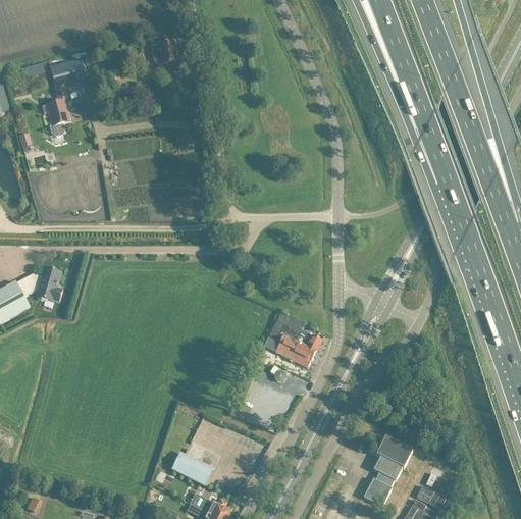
[(158,43),(158,44),(150,45),(153,59),(154,61),(156,63),(160,63),(176,60),(172,41),(158,43)]
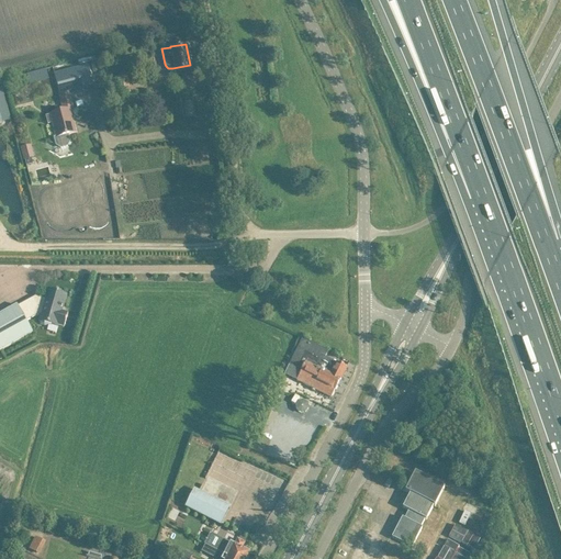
[(86,62),(53,70),(58,91),(91,82),(86,62)]
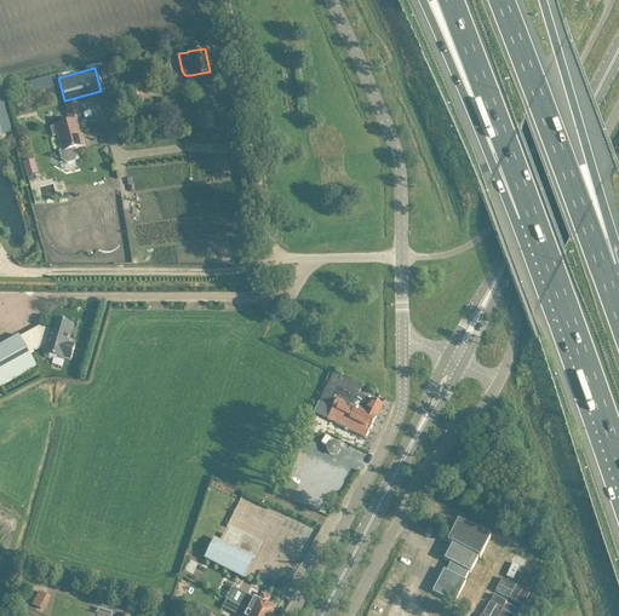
[(141,80),(130,82),(133,101),(144,99),(141,80)]
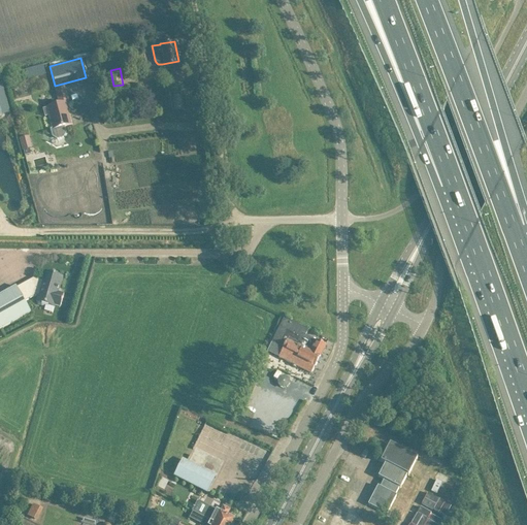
[(46,105),(42,106),(44,113),(48,112),(52,126),(50,127),(52,134),(57,136),(62,135),(65,130),(63,124),(70,122),(64,100),(46,105)]
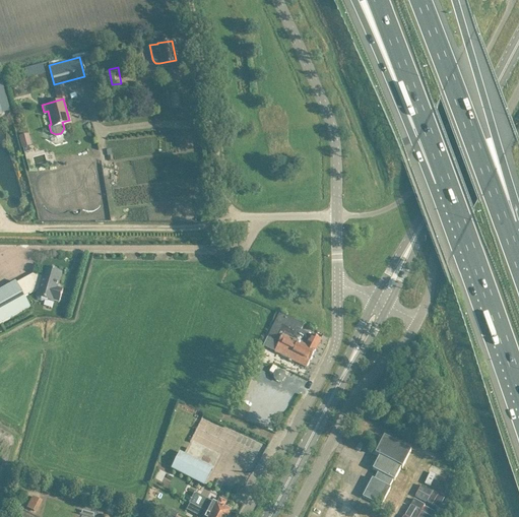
[(195,99),(174,99),(174,107),(195,106),(195,99)]
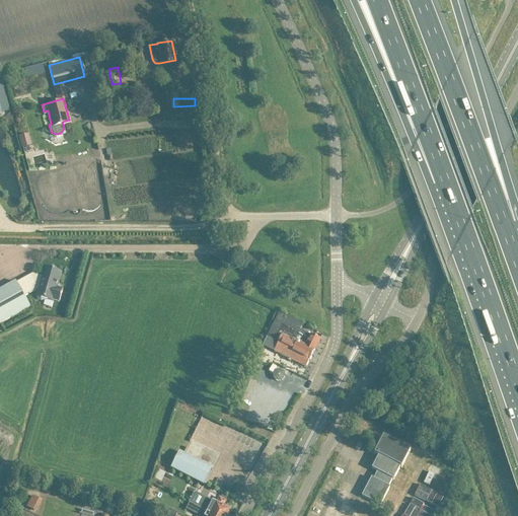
[(25,147),(34,144),(31,133),(21,136),(25,147)]
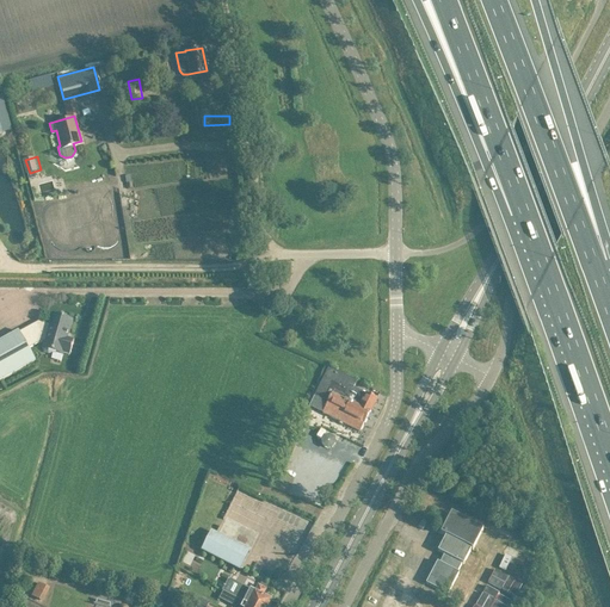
[(51,311),(48,324),(37,321),(19,332),(28,346),(41,339),(43,339),(41,347),(61,353),(62,351),(68,352),(73,338),(66,335),(72,317),(65,315),(65,313),(60,310),(59,314),(51,311)]
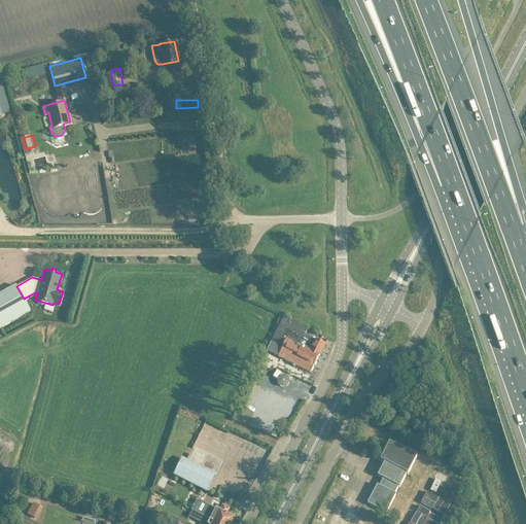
[(0,324),(29,310),(24,299),(16,286),(14,283),(0,290),(0,324)]
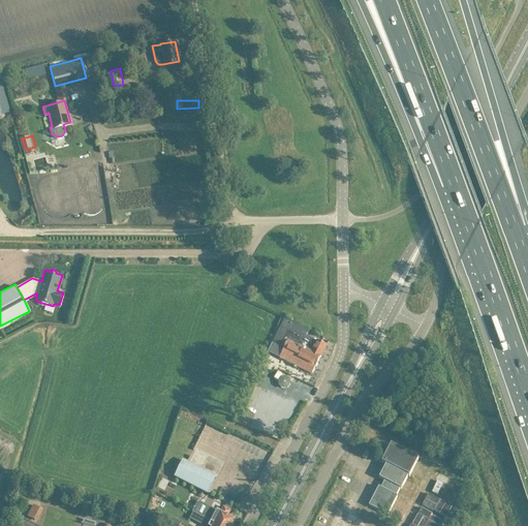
[(305,334),(308,328),(283,315),(270,342),(271,343),(268,349),(310,372),(314,365),(317,360),(319,361),(321,361),(322,358),(319,357),(325,344),(305,334)]
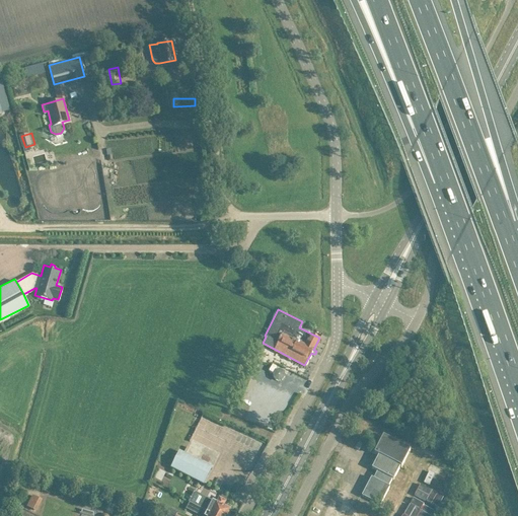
[(279,368),(275,376),(283,379),(287,372),(279,368)]
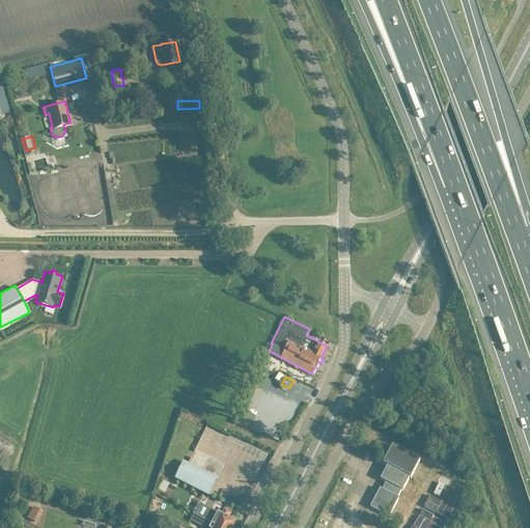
[(379,487),(369,505),(388,515),(388,513),(397,518),(410,493),(401,489),(409,475),(410,476),(411,474),(415,476),(422,463),(428,467),(426,472),(431,475),(435,470),(429,467),(431,462),(436,454),(423,448),(419,459),(391,444),(382,462),(386,464),(380,477),(386,480),(383,488),(379,487)]
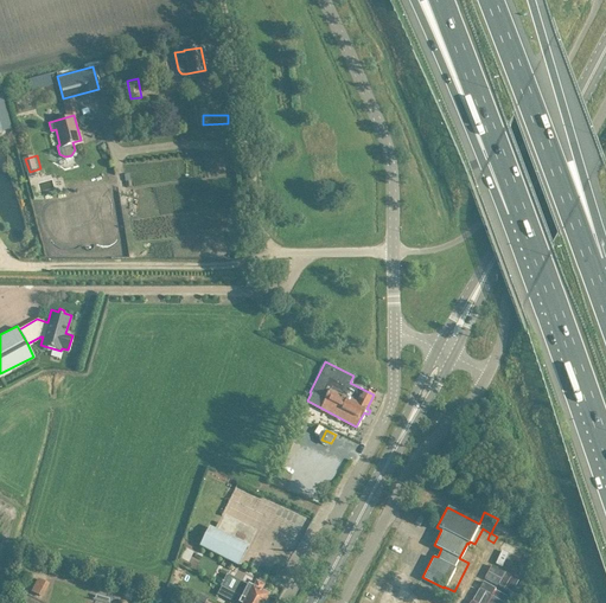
[(198,544),(237,563),(247,544),(208,525),(198,544)]
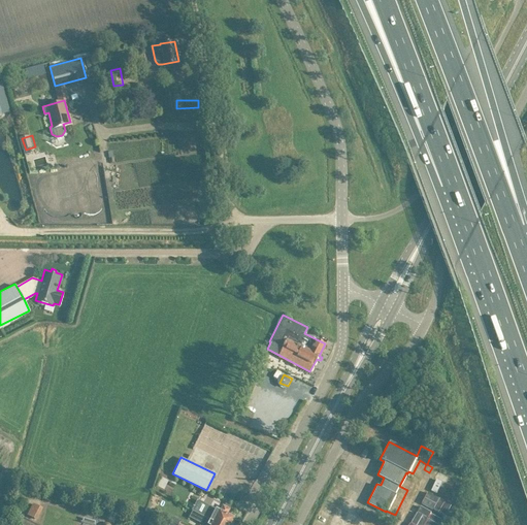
[(445,461),(441,467),(460,477),(463,470),(445,461)]
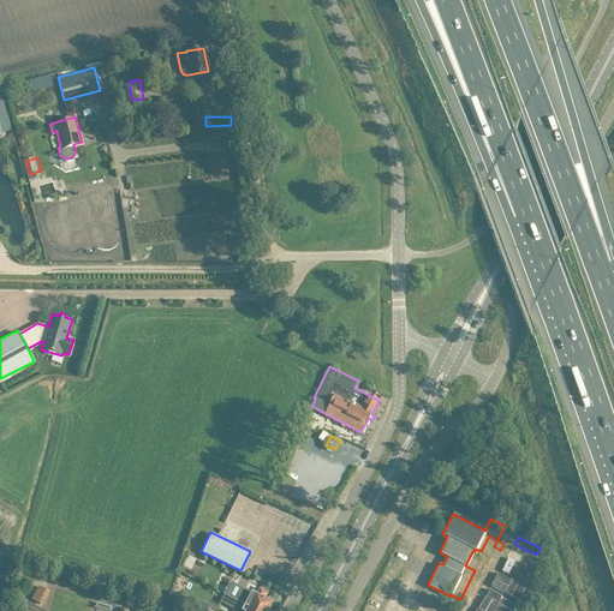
[(46,588),(37,583),(31,597),(39,601),(46,588)]
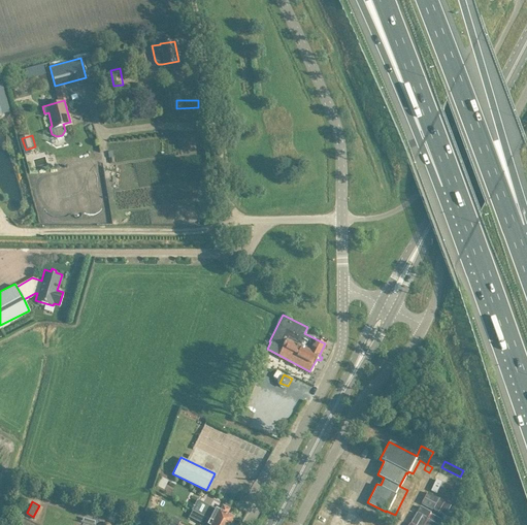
[(205,503),(200,514),(222,524),(228,524),(229,524),(231,523),(233,520),(232,519),(233,517),(226,514),(229,507),(222,504),(219,510),(205,503)]
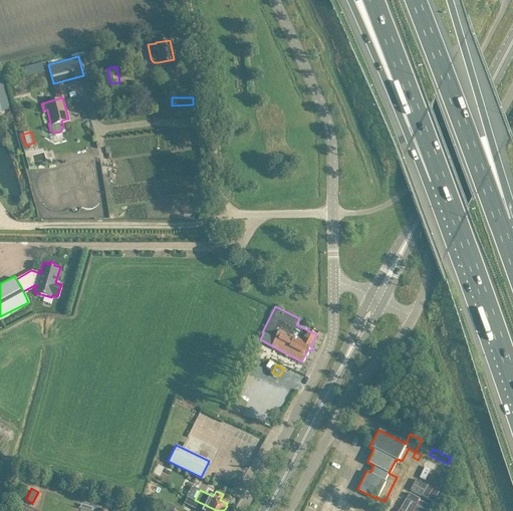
[(157,498),(152,509),(158,510),(179,510),(174,509),(175,506),(172,504),(157,498)]
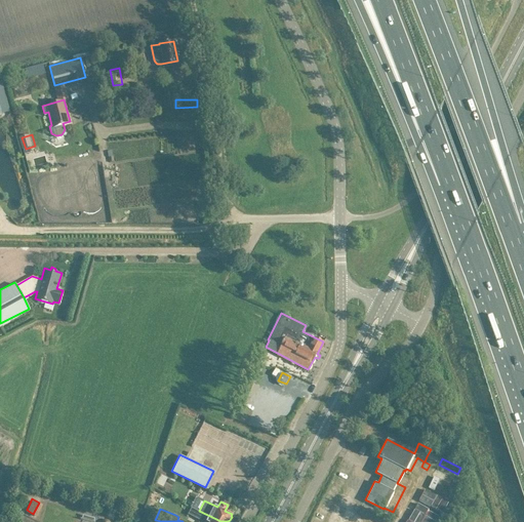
[(197,510),(194,516),(205,521),(204,521),(220,521),(199,511),(197,510)]
